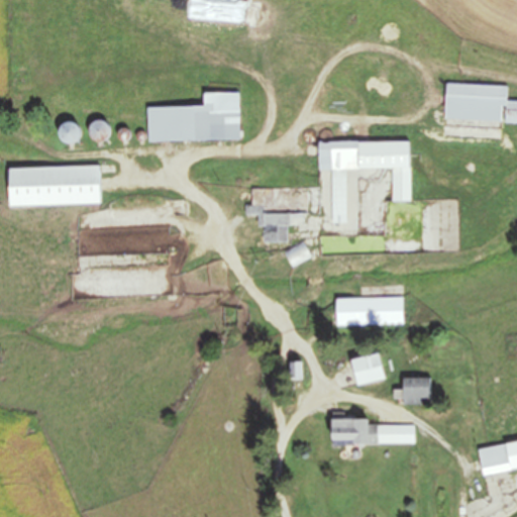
[(201,0),(190,0),(190,21),(250,23),(250,1),(201,0)]
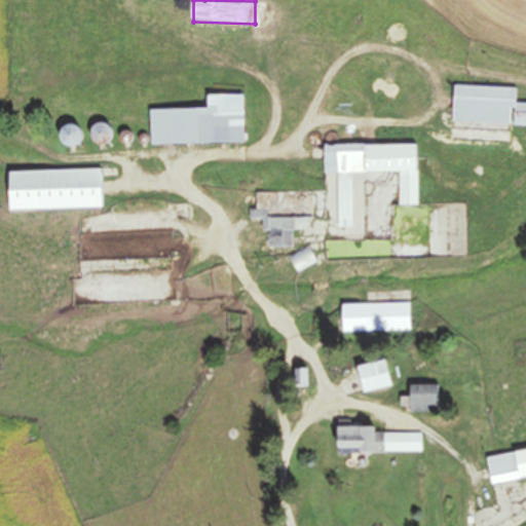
[(451,124),(525,126),(525,104),(515,105),(516,88),(452,86),(451,124)]
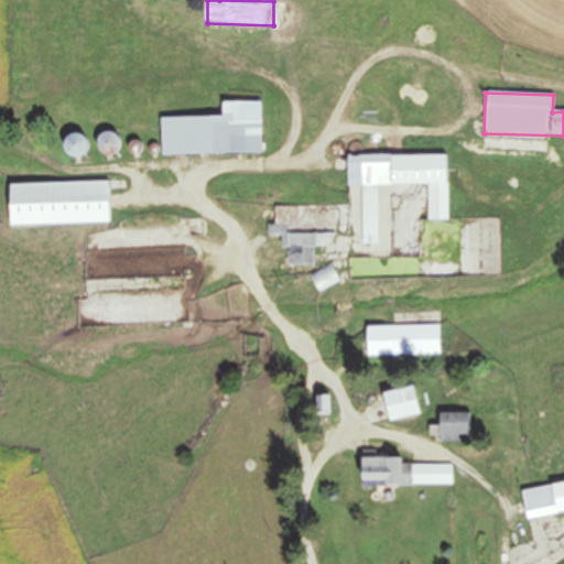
[(260,155),(259,104),(219,104),(219,118),(159,119),(160,155),(260,155)]
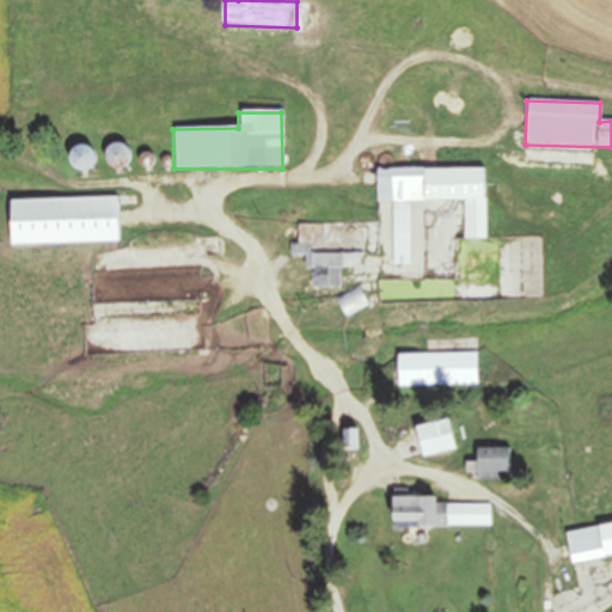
[(68,173),(93,170),(90,146),(65,150),(68,173)]
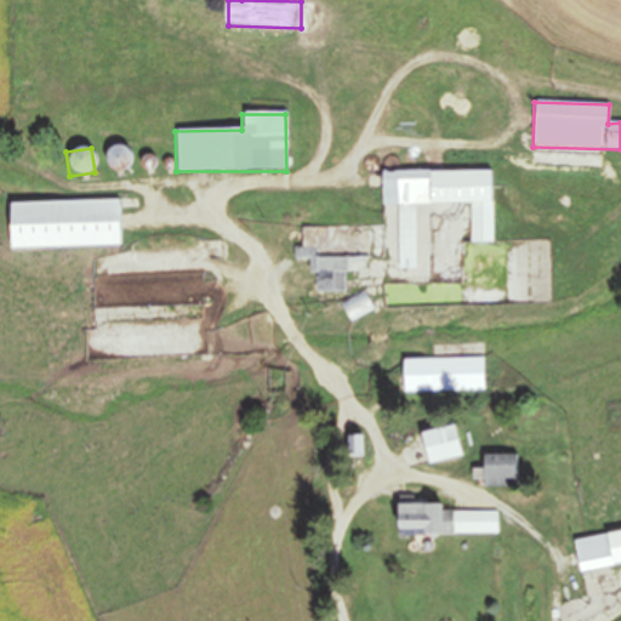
[(493,244),(493,172),(380,172),(380,206),(398,206),(398,271),(415,271),(415,205),(469,205),(469,244),(493,244)]
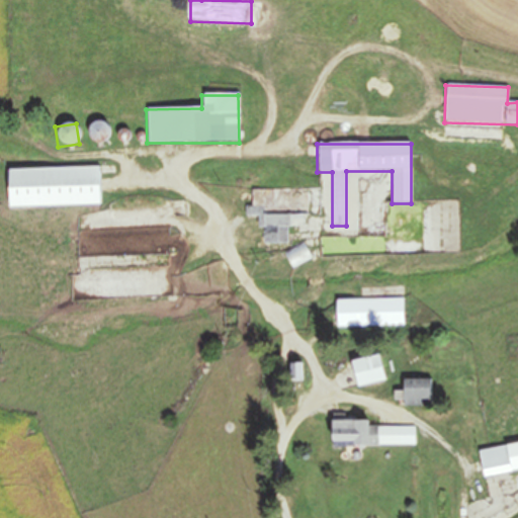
[(4,170),(4,208),(98,207),(97,168),(4,170)]
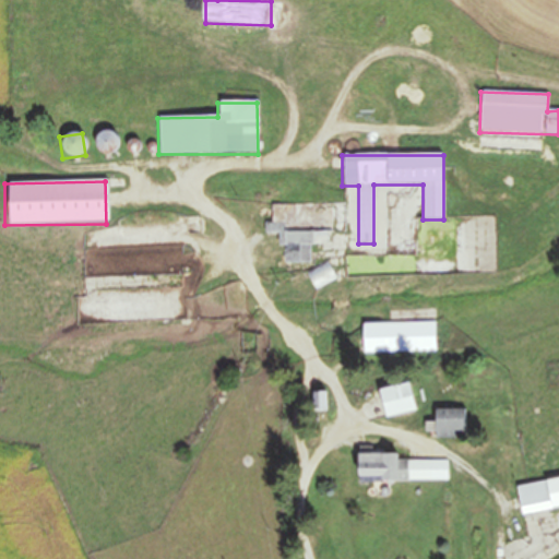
[(263,205),(264,236),(277,235),(277,247),(283,247),(283,264),(311,264),(311,235),(346,234),(346,204),(263,205)]
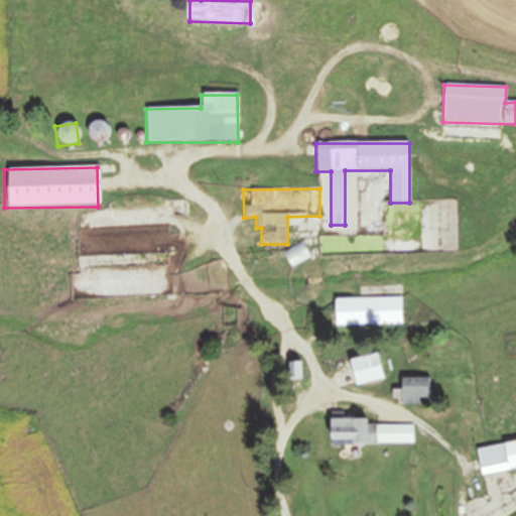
[(284,251),(289,267),(309,260),(304,244),(284,251)]
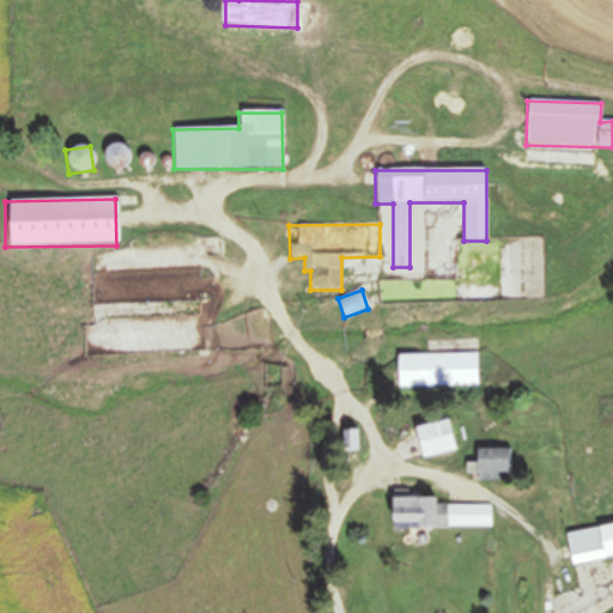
[(400,356),(400,388),(480,388),(480,356),(400,356)]
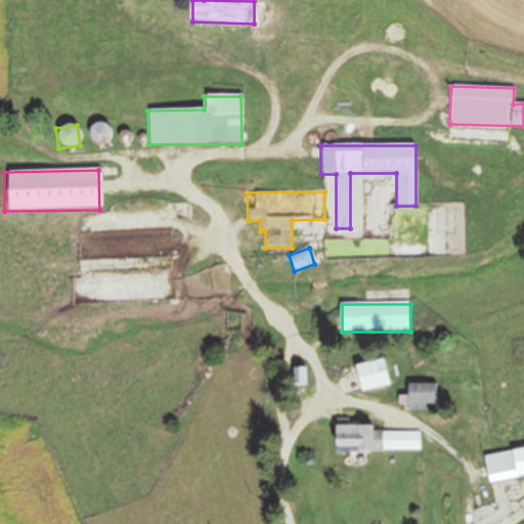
[(360,393),(393,385),(387,359),(354,367),(360,393)]
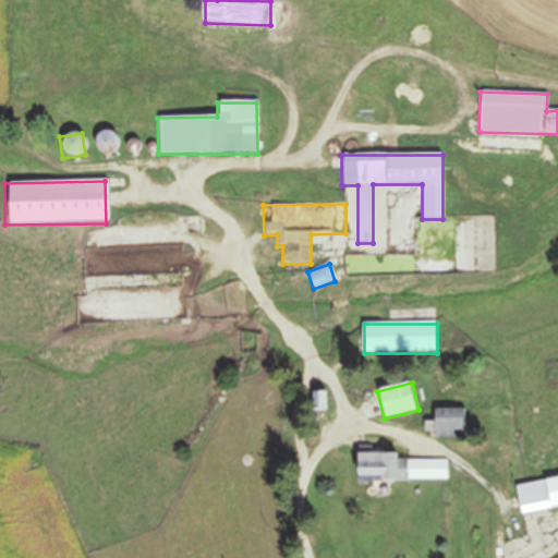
[(466,410),(434,410),(434,424),(425,424),(425,435),(466,435),(466,410)]
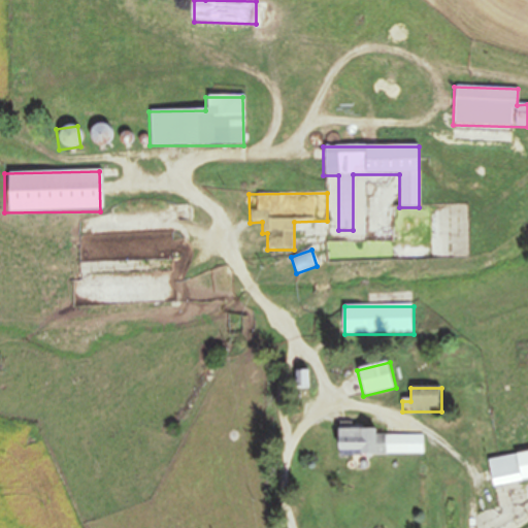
[(376,437),(376,430),(335,431),(335,457),(425,456),(425,436),(376,437)]
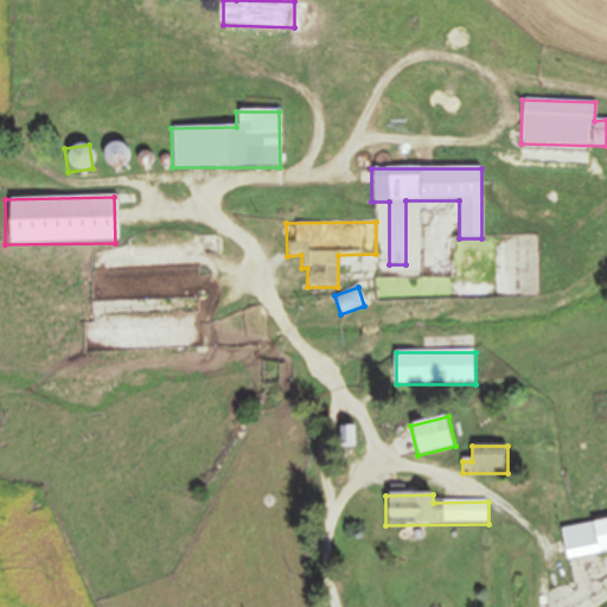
[(606,519),(561,526),(566,558),(606,551),(606,519)]
